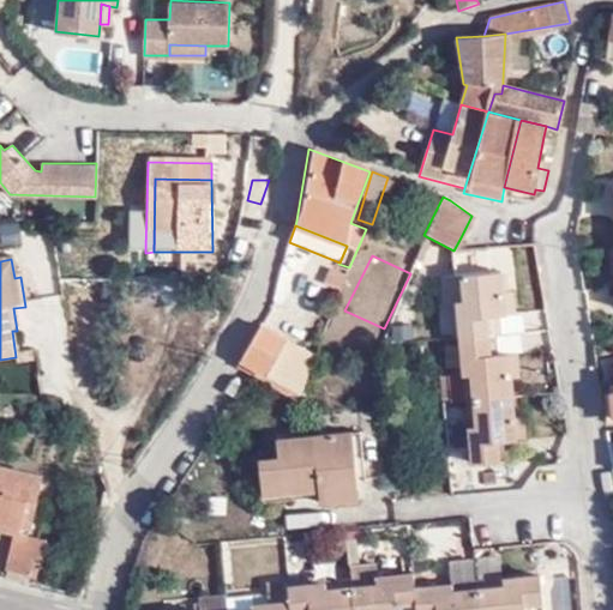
[(323,282),(341,288),(347,273),(328,266),(323,282)]
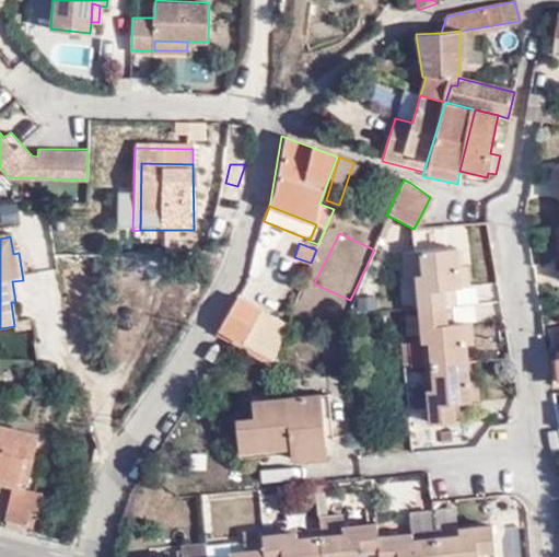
[(415,279),(417,308),(445,305),(444,291),(461,289),(458,267),(457,250),(419,253),(421,275),(414,277),(415,279)]
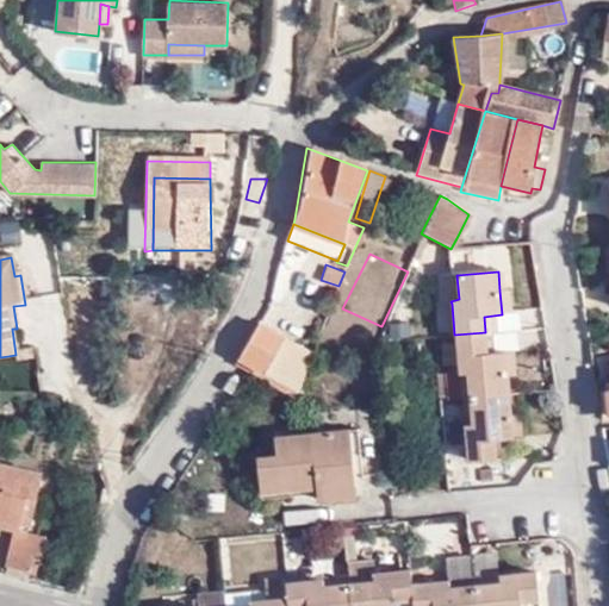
[(440,305),(452,304),(451,301),(459,299),(457,275),(437,277),(440,305)]
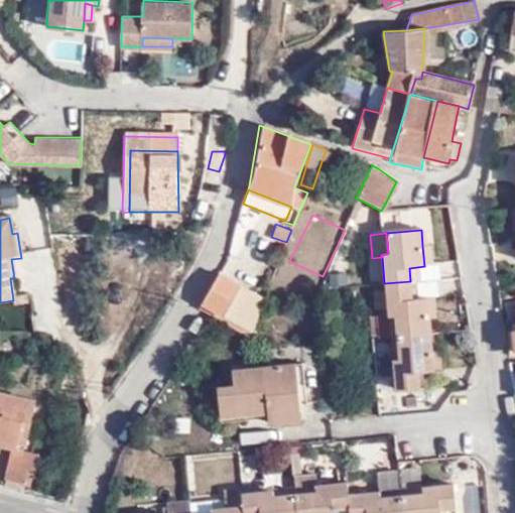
[(205,298),(203,302),(218,308),(256,326),(265,295),(219,273),(205,298)]
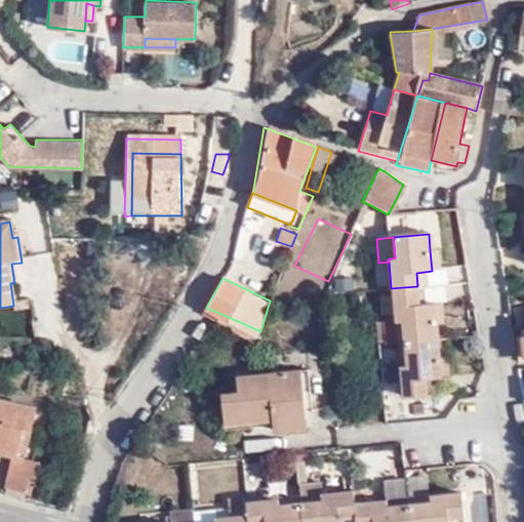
[(417,286),(391,288),(395,325),(401,325),(403,344),(426,343),(439,340),(437,326),(435,304),(418,306),(417,286)]
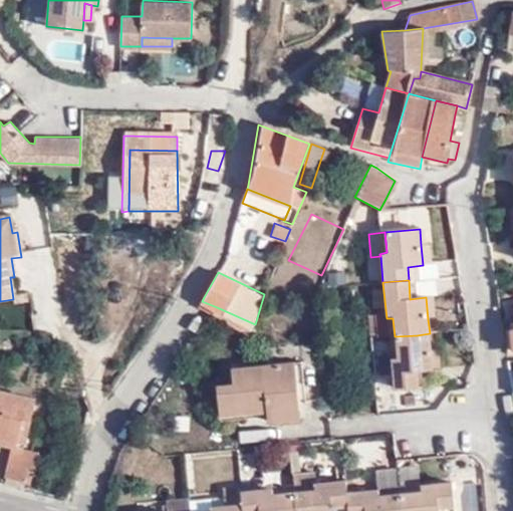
[(432,297),(426,297),(428,319),(434,318),(432,297)]
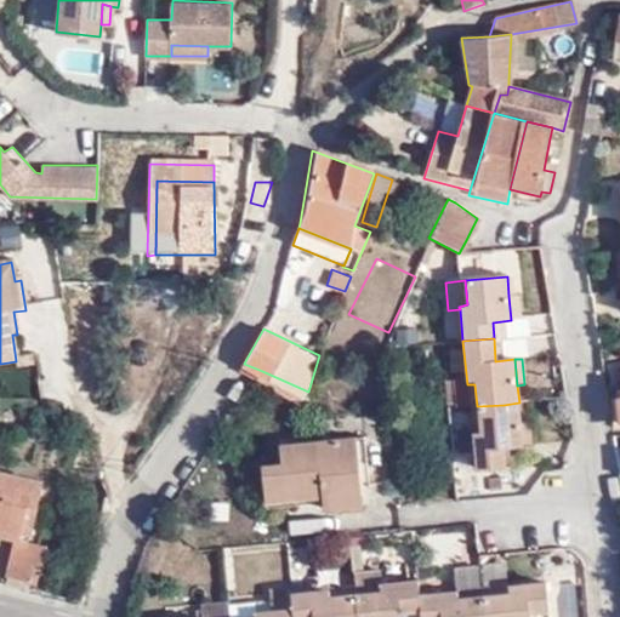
[(244,364),(240,369),(250,373),(259,377),(262,371),(244,364)]
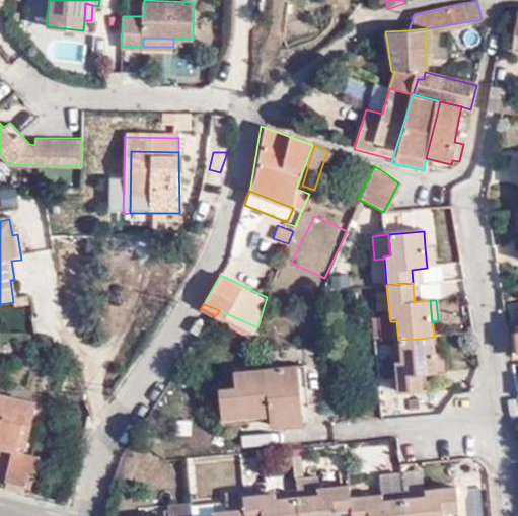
[(378,322),(378,342),(398,340),(396,321),(390,321),(378,322)]
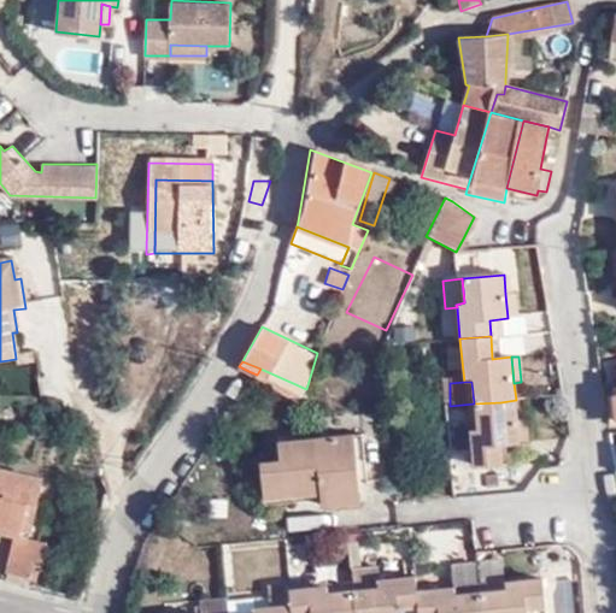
[(500,402),(492,467),(504,466),(502,446),(518,442),(517,418),(516,400),(500,402)]
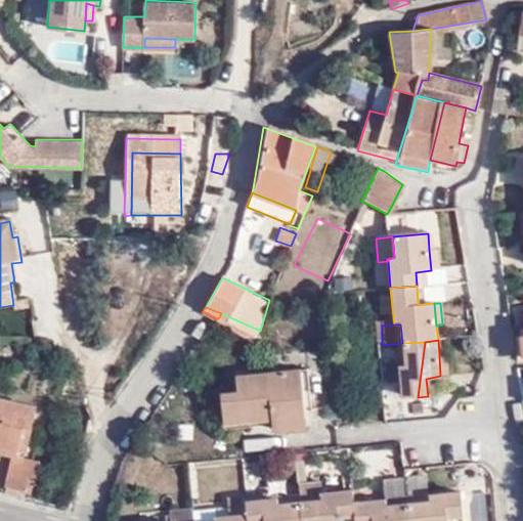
[(399,398),(418,397),(425,342),(402,343),(403,363),(397,364),(399,398)]
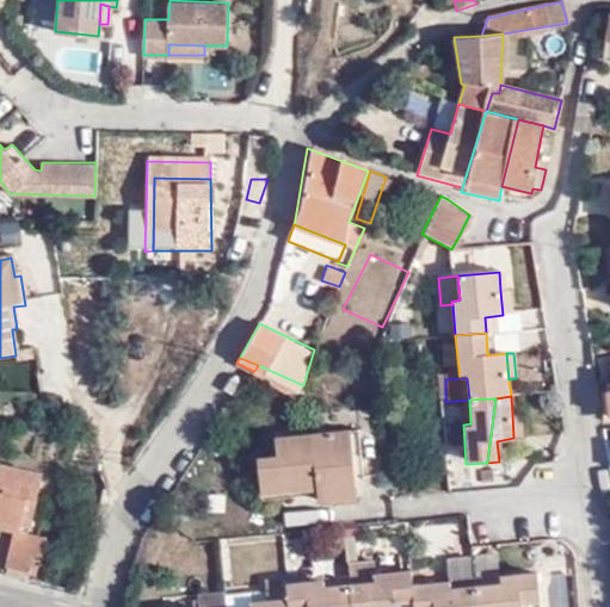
[(512,414),(513,438),(523,438),(522,414),(512,414)]
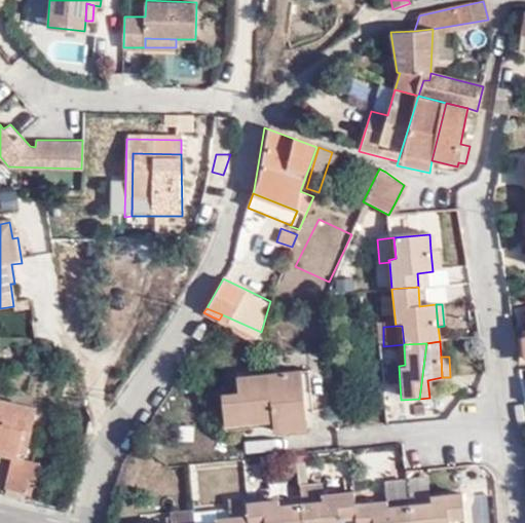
[(269,423),(269,425),(303,422),(297,371),(231,379),(232,394),(219,395),(221,427),(269,423)]
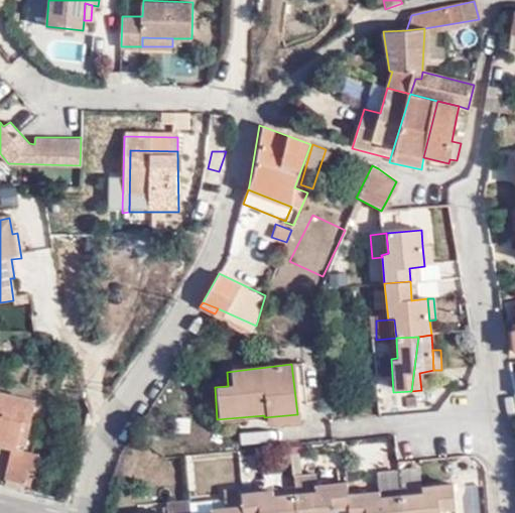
[(0,438),(16,442),(15,453),(20,454),(24,451),(35,402),(0,394),(0,438)]
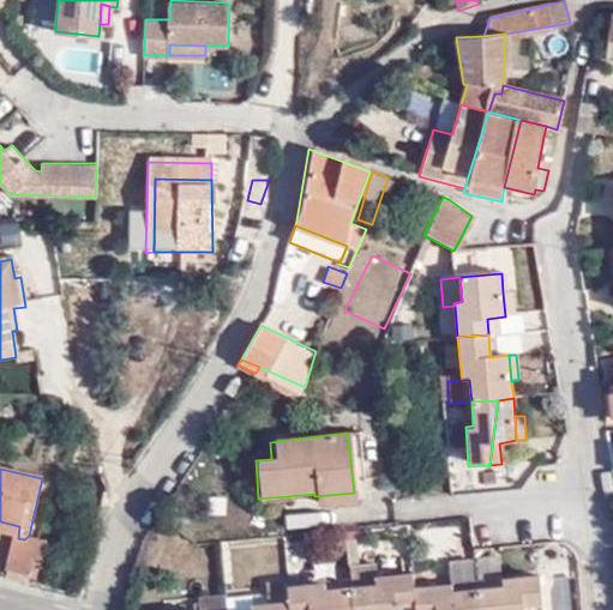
[(354,493),(314,496),(316,506),(355,503),(354,493)]
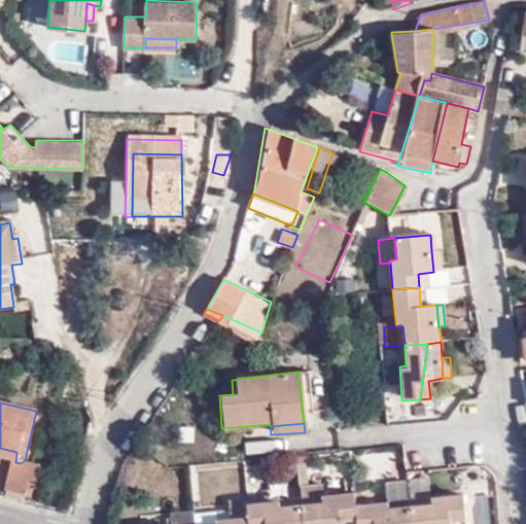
[(16,452),(0,448),(0,458),(15,462),(16,452)]
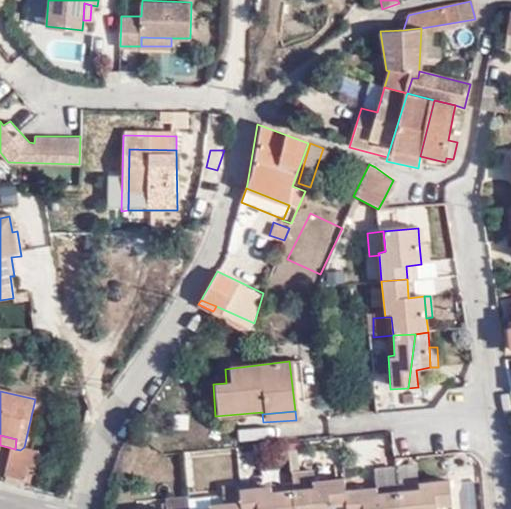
[(37,455),(22,451),(12,449),(4,483),(25,488),(26,486),(30,487),(31,480),(33,472),(37,455)]
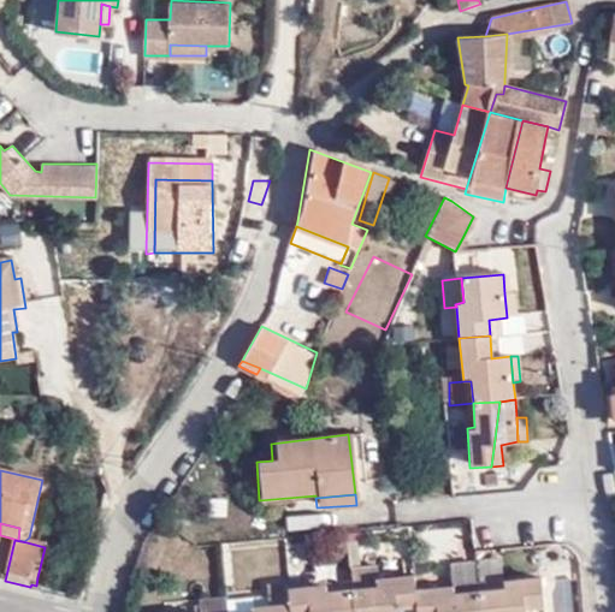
[(374,588),(349,592),(352,611),(414,611),(413,605),(412,589),(411,577),(373,582),(374,588)]
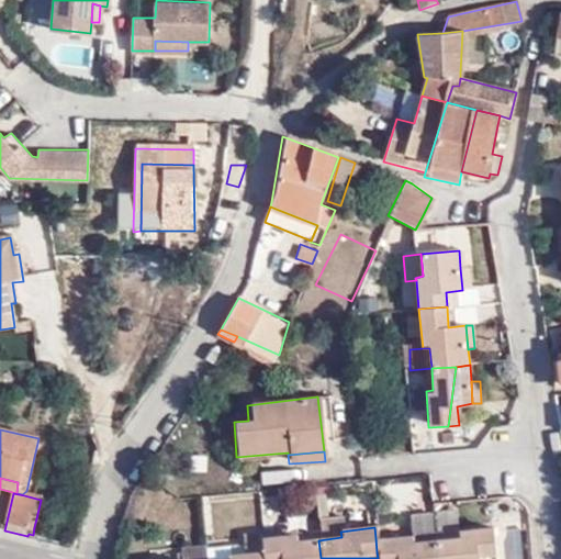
[(456,537),(434,539),(435,558),(475,558),(493,556),(490,527),(456,532),(456,537)]
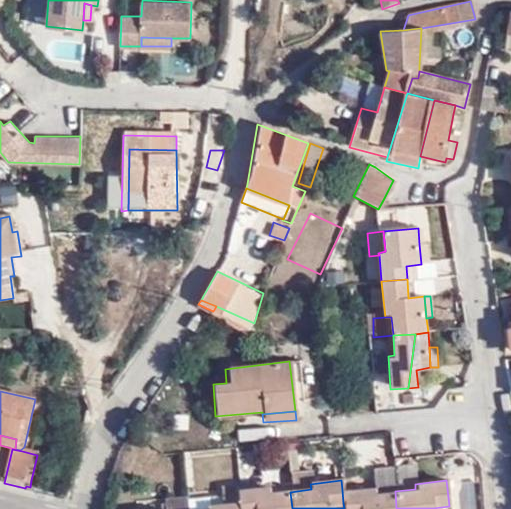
[(292,508),(290,492),(269,494),(269,488),(236,491),(238,503),(238,508),(292,508)]
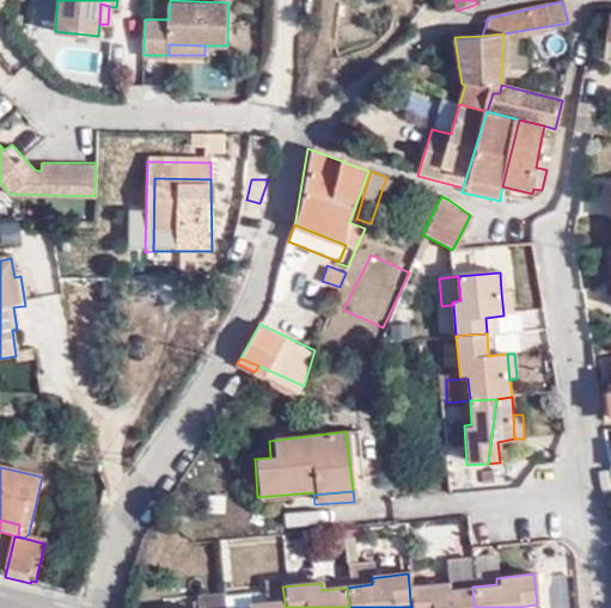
[(474,607),(472,587),(445,590),(445,583),(409,585),(410,601),(411,607),(474,607)]
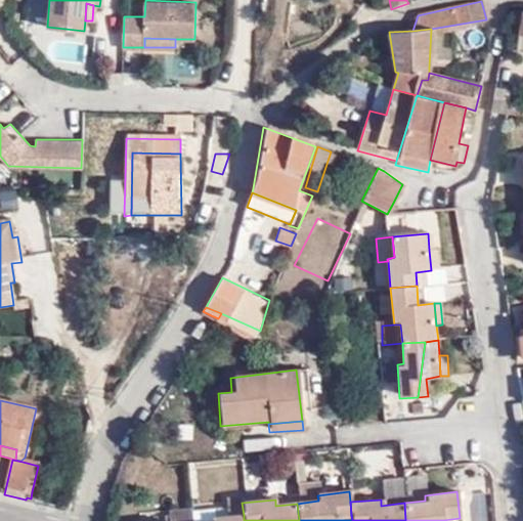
[(188,520),(188,511),(165,514),(166,520),(188,520)]
